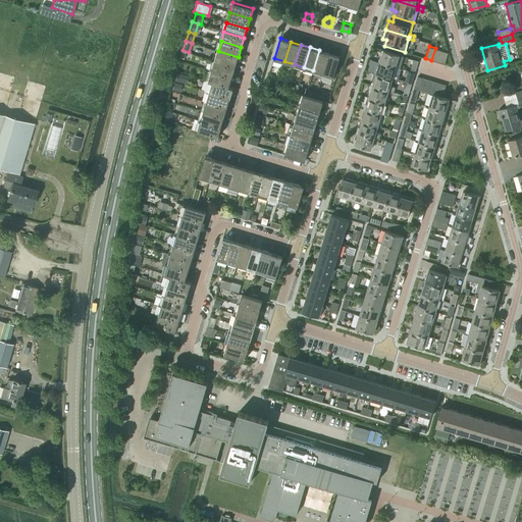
[(435,48),(431,60),(438,62),(441,50),(435,48)]
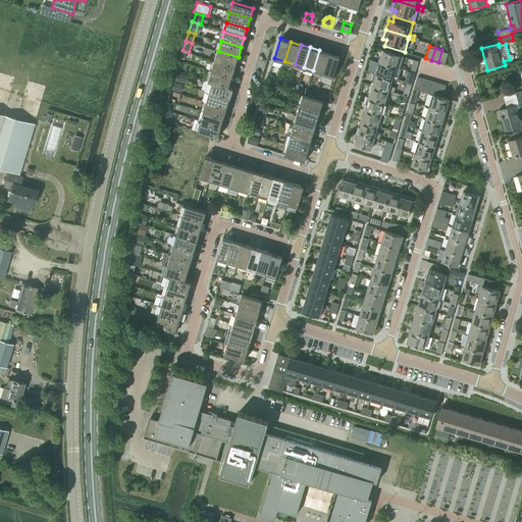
[(319,50),(313,70),(323,73),(329,53),(319,50)]
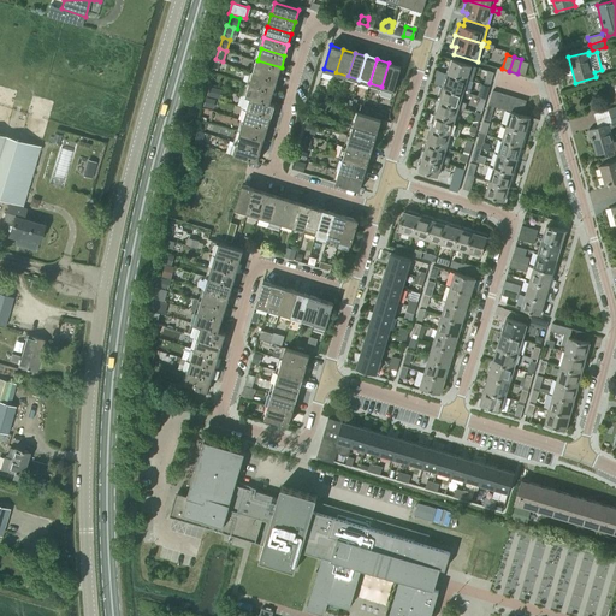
[(445,72),(467,78),(472,81),(477,66),(450,59),(445,72)]
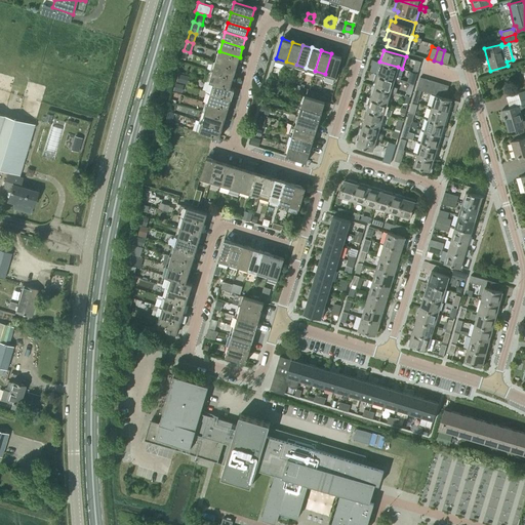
[(444,50),(441,63),(447,65),(451,52),(444,50)]
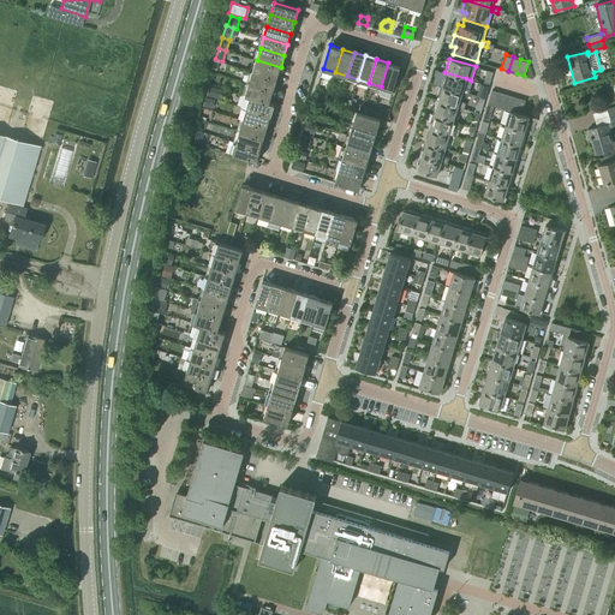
[(254,72),(278,79),(281,67),(257,60),(254,72)]
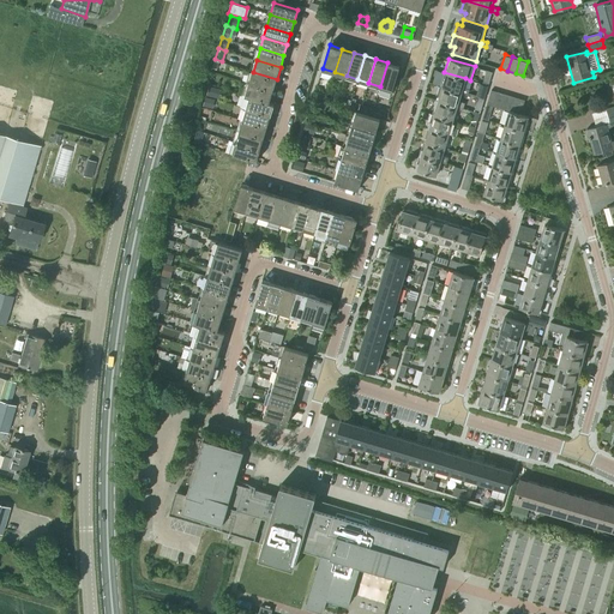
[(387,62),(380,86),(392,90),(399,67),(387,62)]
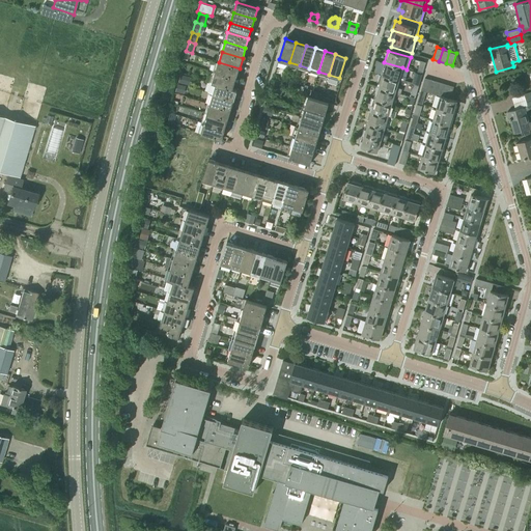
[(216,72),(236,78),(240,68),(219,62),(216,72)]
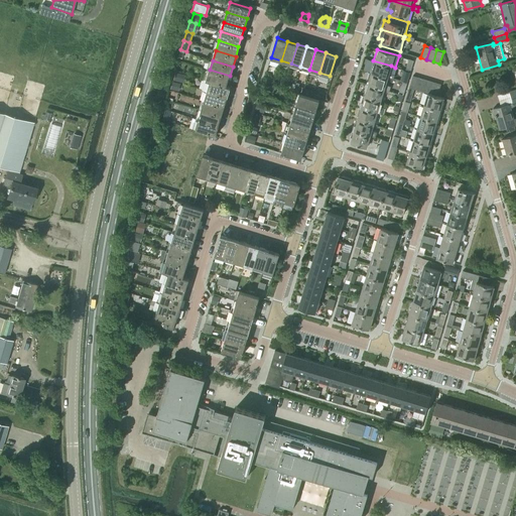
[(370,73),(387,78),(393,79),(394,75),(389,73),(391,66),(373,60),(370,73)]
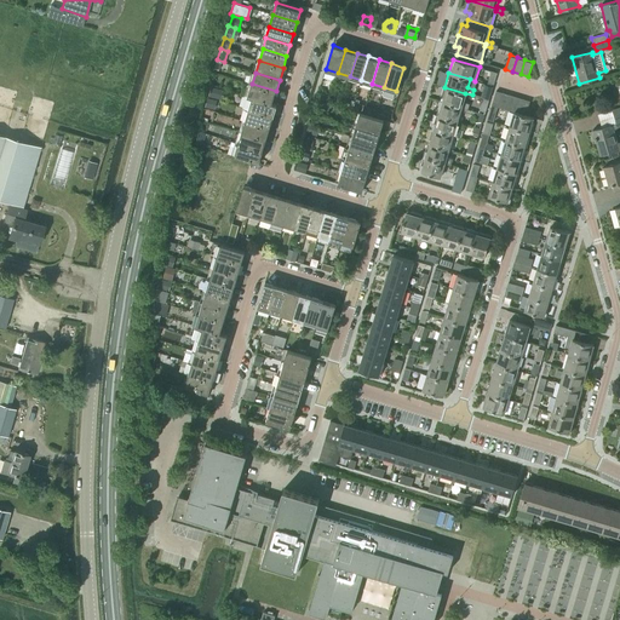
[(276,91),(252,84),(248,96),(253,97),(273,103),(276,91)]
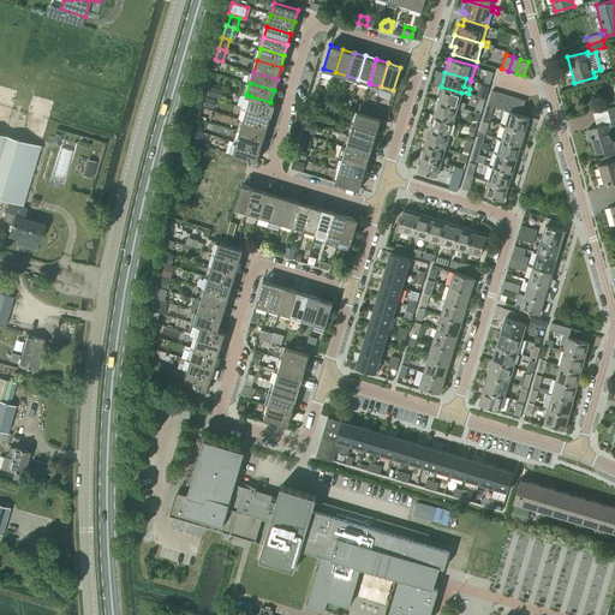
[(209,85),(207,95),(218,99),(221,88),(209,85)]
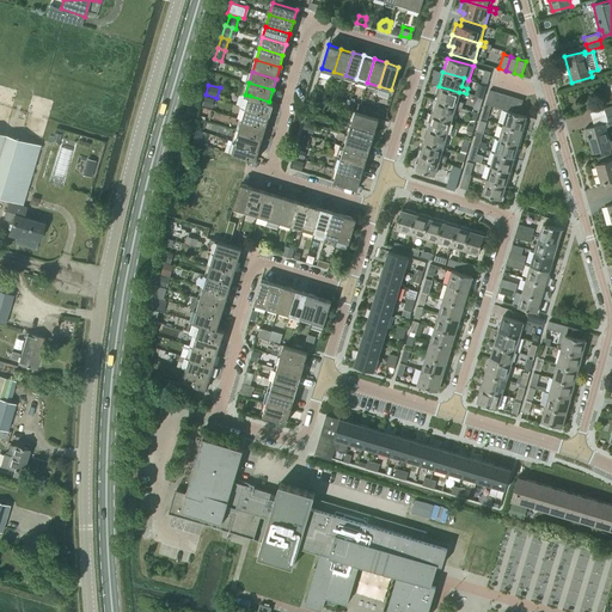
[(434,99),(456,105),(461,108),(463,102),(457,101),(459,92),(439,86),(434,99)]
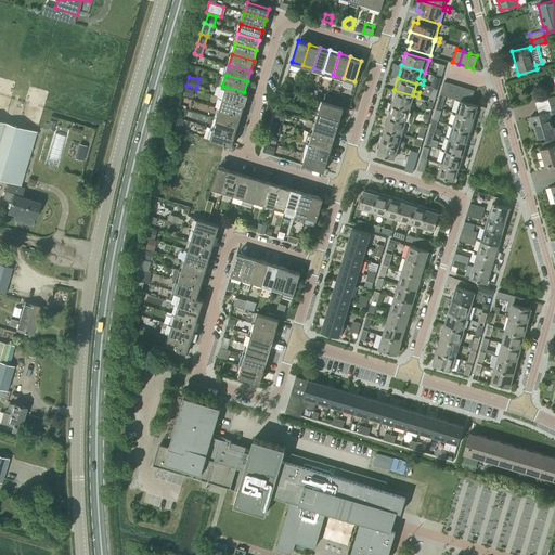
[(441,93),(446,95),(450,82),(443,81),(440,93),(441,93)]
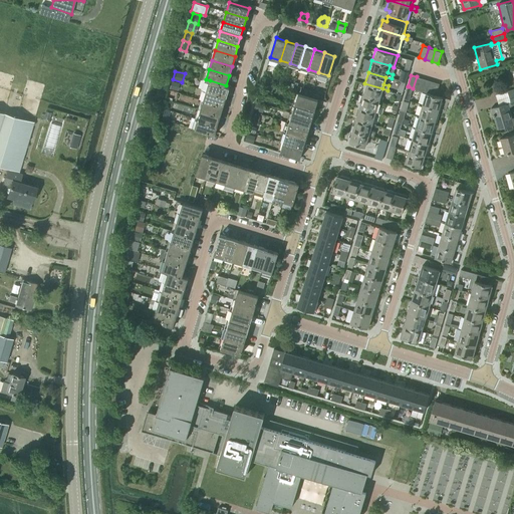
[(419,89),(422,78),(417,76),(413,88),(419,89)]
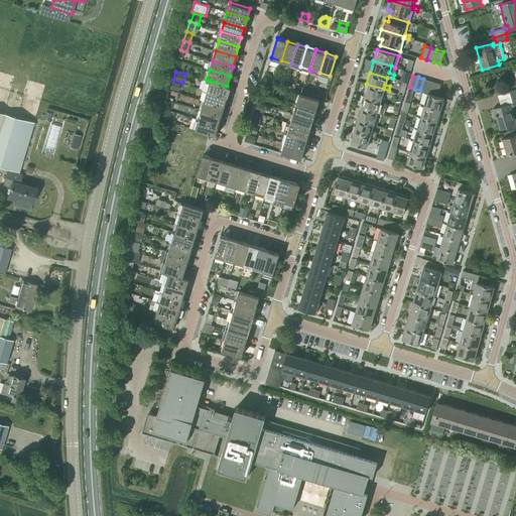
[(423,79),(420,90),(426,92),(429,81),(423,79)]
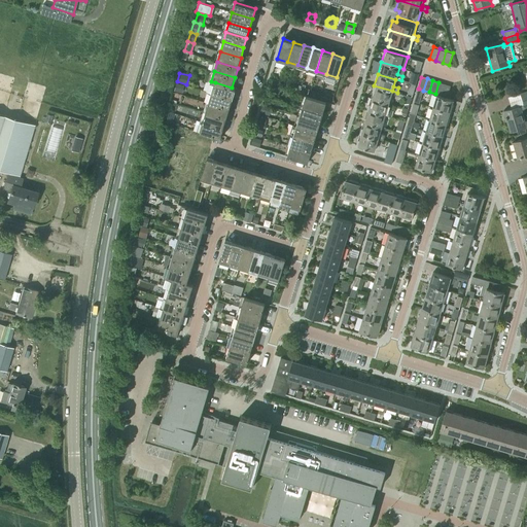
[(212,92),(233,98),(235,89),(232,88),(215,82),(212,92)]
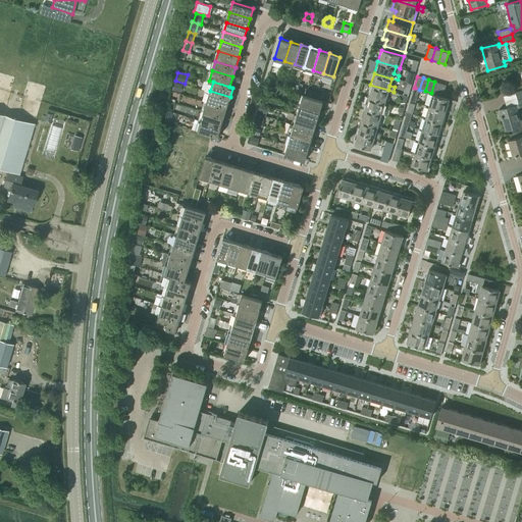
[(436,95),(440,83),(434,82),(431,93),(436,95)]
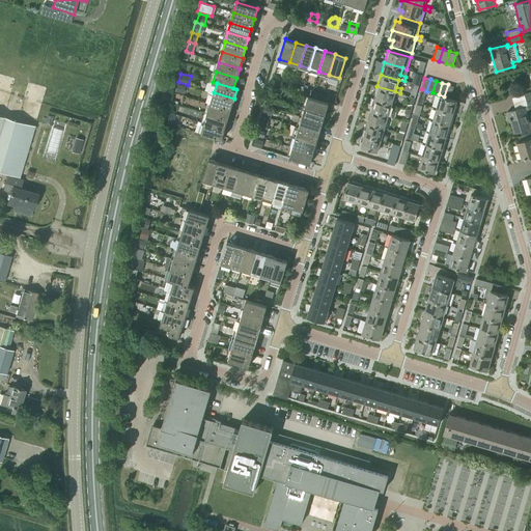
[(178,84),(175,91),(184,93),(186,86),(178,84)]
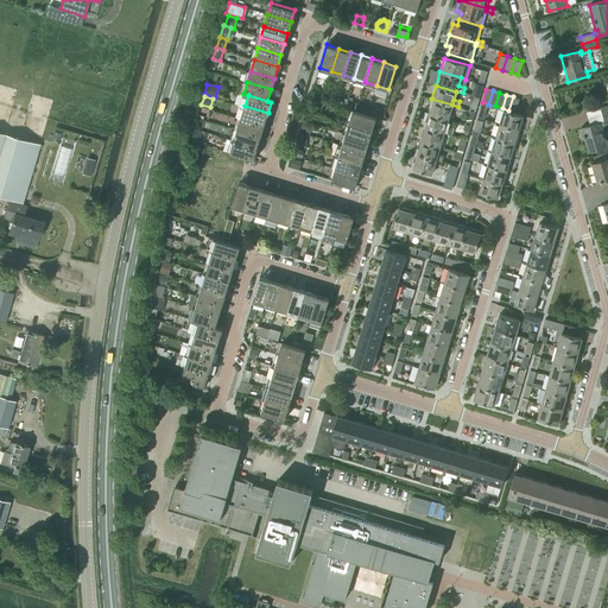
[(473,96),(469,108),(475,109),(479,97),(473,96)]
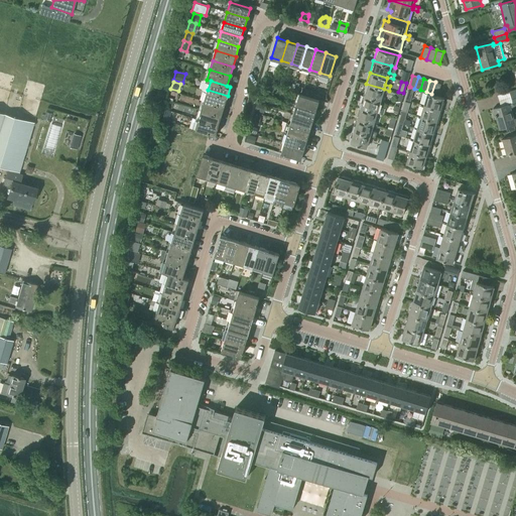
[(435,82),(431,94),(437,95),(440,84),(435,82)]
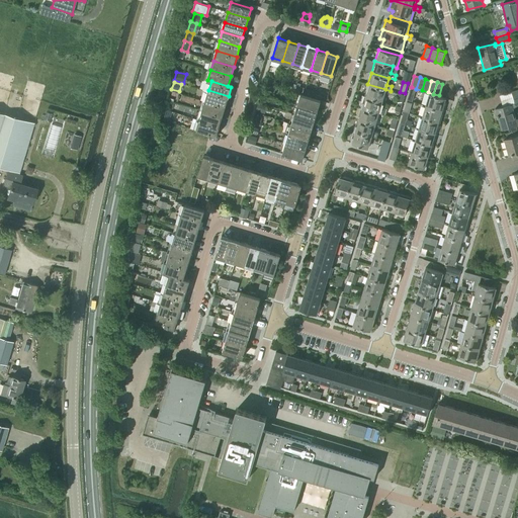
[(364,96),(381,101),(385,89),(367,84),(364,96)]
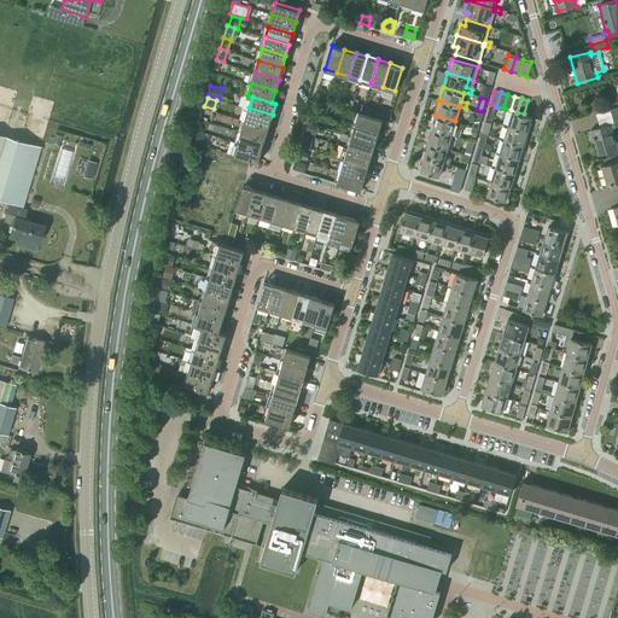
[(496,106),(491,104),(490,108),(489,108),(487,118),(491,121),(496,106)]
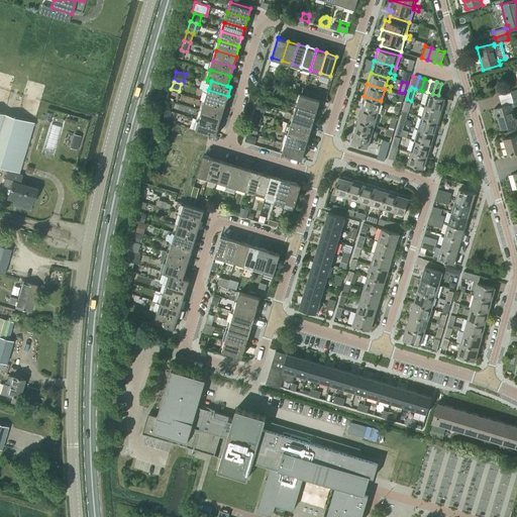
[(205,100),(225,106),(228,96),(208,90),(205,100)]
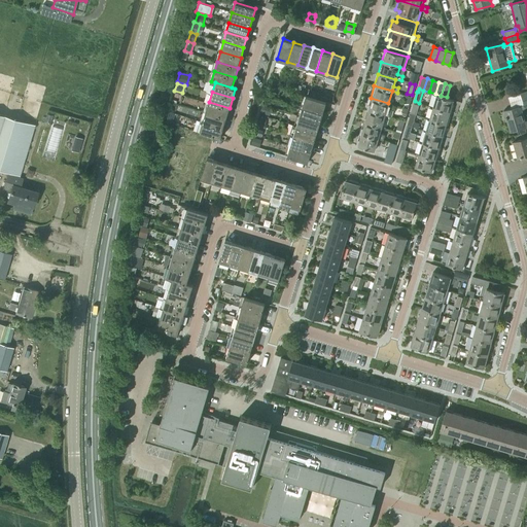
[(407,95),(403,105),(409,107),(412,97),(407,95)]
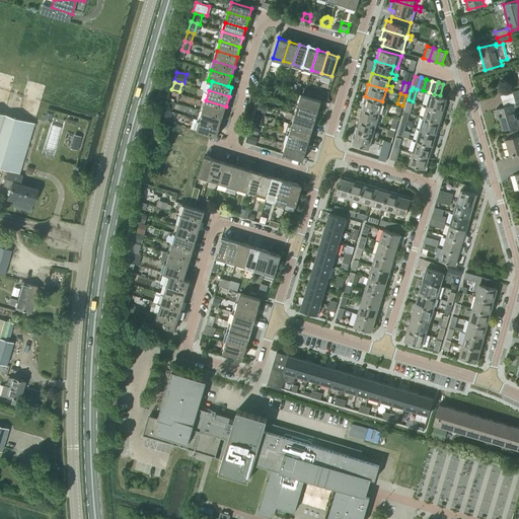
[(427,105),(444,110),(448,99),(430,93),(427,105)]
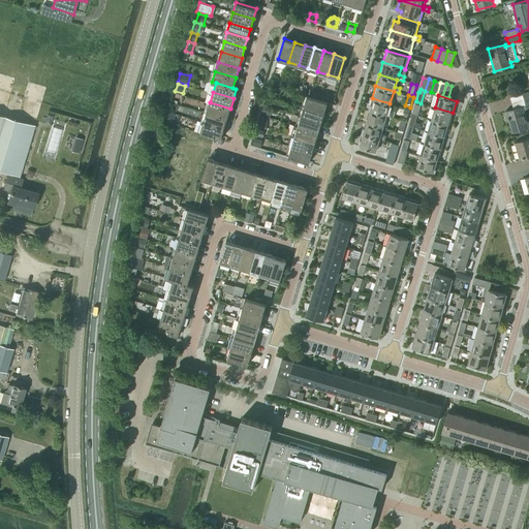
[(304,106),(324,113),(328,102),(307,96),(304,106)]
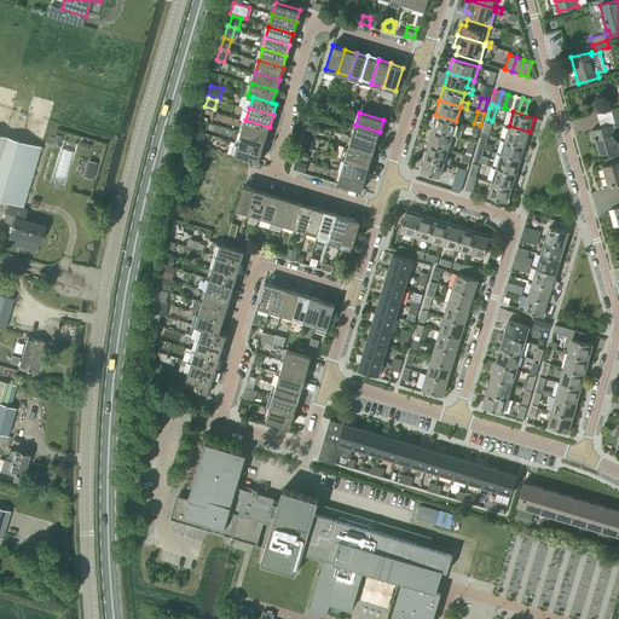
[(432,128),(452,136),(452,134),(458,137),(460,131),(453,129),(456,121),(435,115),(432,128)]
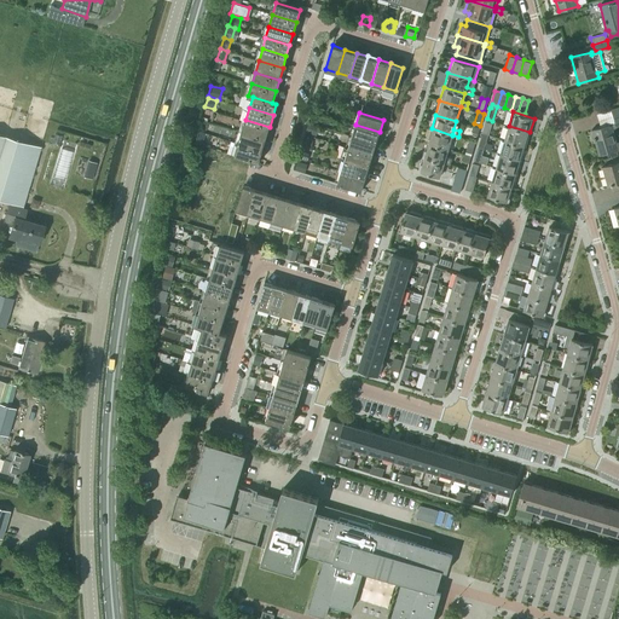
[(242,132),(266,139),(270,127),(246,120),(242,132)]
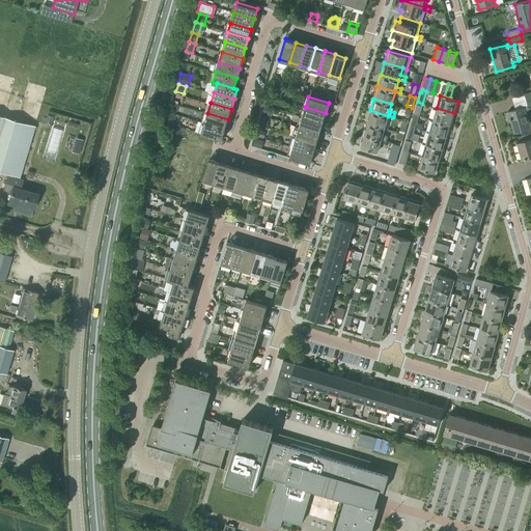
[(513,133),(530,128),(530,120),(529,121),(524,106),(507,111),(513,133)]
